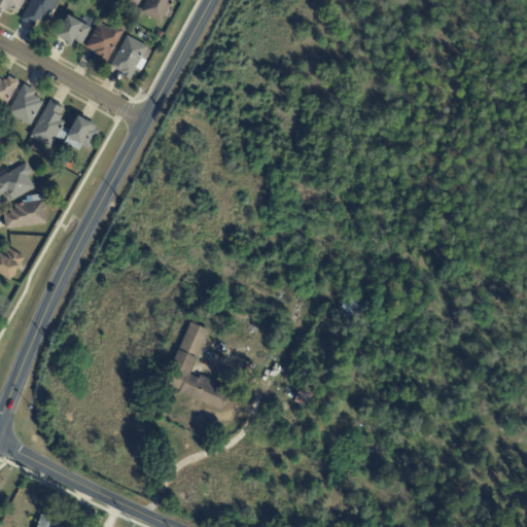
[(15,14),(7,9),(6,12),(0,9),(0,0),(26,0),(18,15),(15,14)]
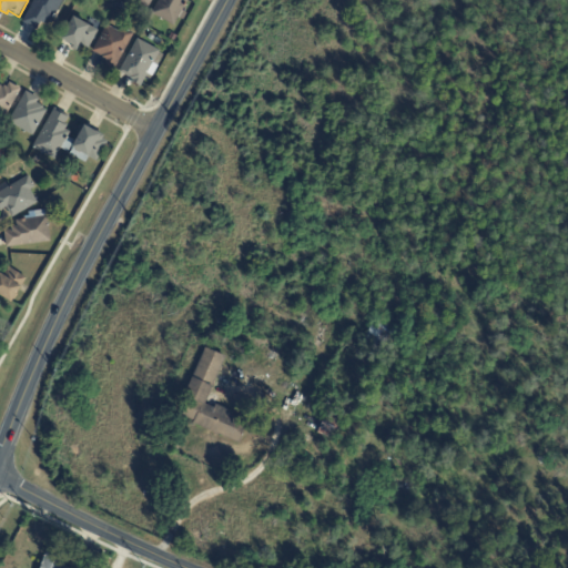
[(33,30),(22,24),(34,0),(64,0),(51,24),(47,22),(46,26),(43,24),(38,33),(33,30)]
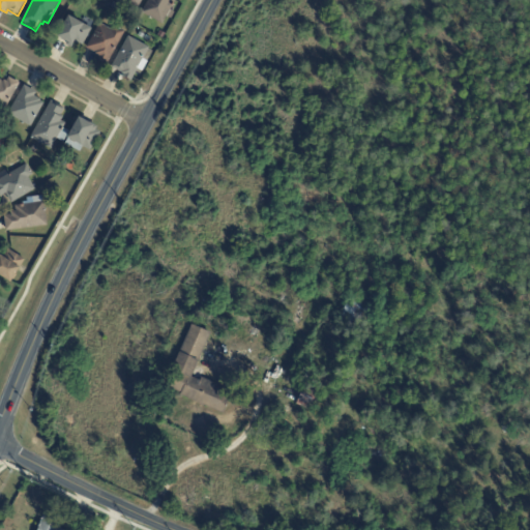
[(143,0),(139,9),(121,0),(143,0)]
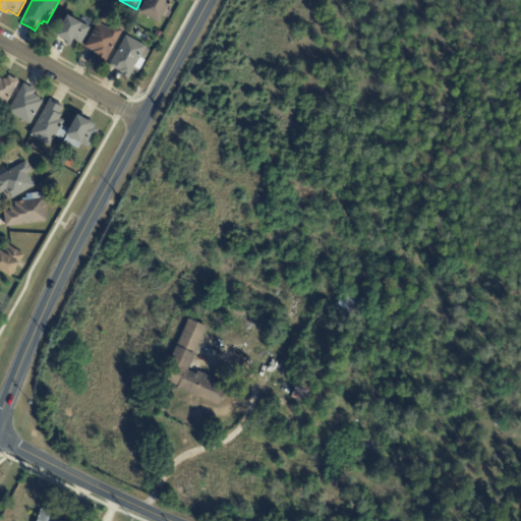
[(173,0),(168,11),(172,13),(169,20),(164,17),(160,25),(139,14),(147,0),(173,0)]
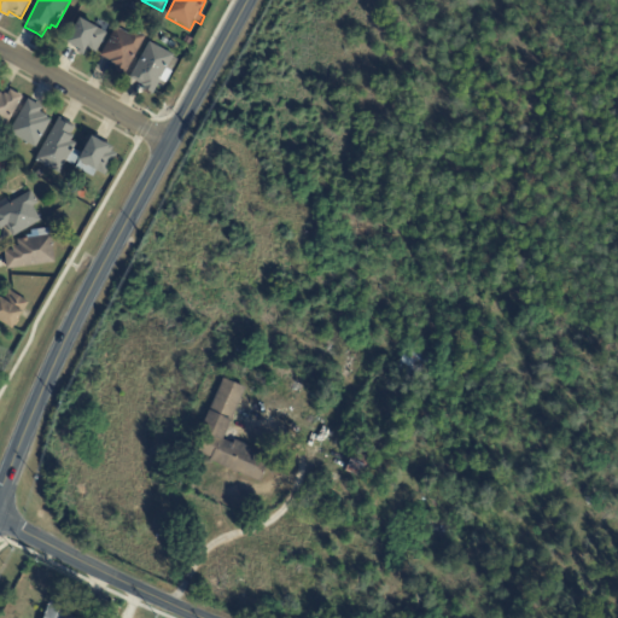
[(133,4),(140,9),(138,15),(129,10),(133,4)]
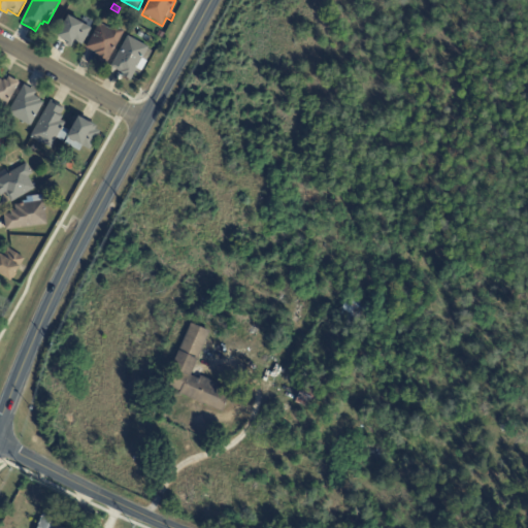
[(101,8),(106,10),(102,21),(97,19),(101,8)]
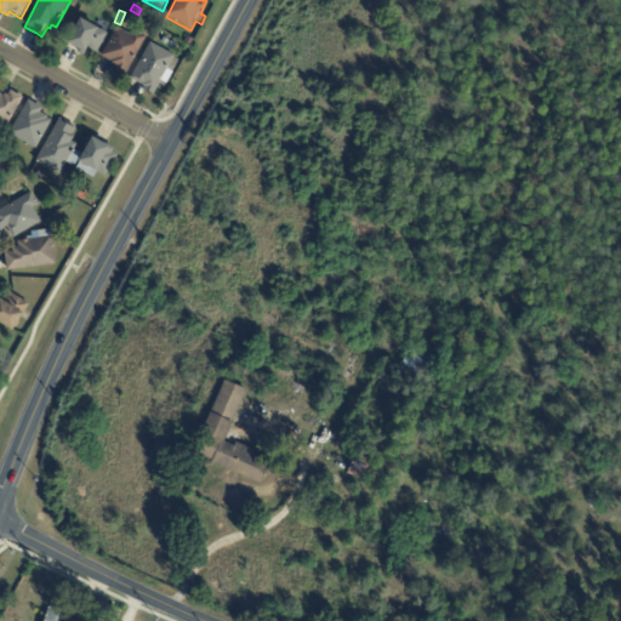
[(93,28),(98,32),(100,30),(108,35),(96,56),(89,52),(85,58),(78,55),(79,52),(68,46),(80,22),(93,28)]
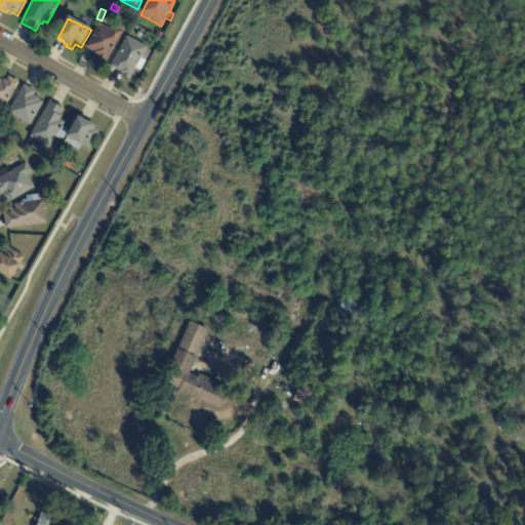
[(95,55),(94,54),(85,48),(99,25),(111,32),(114,27),(125,33),(106,66),(96,61),(98,57),(95,55)]
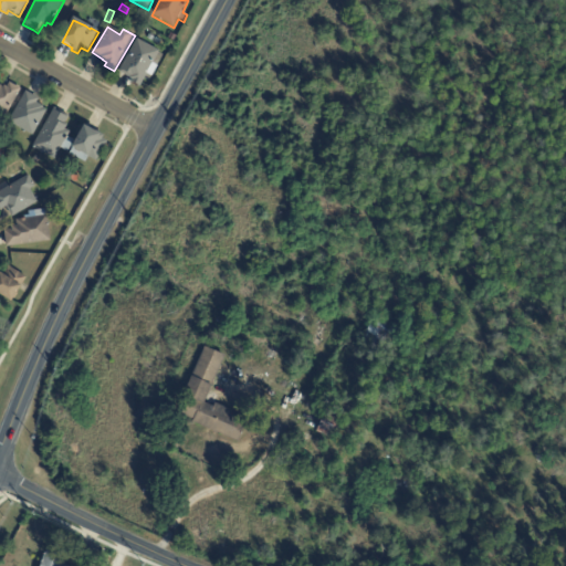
[(130,80),(119,74),(137,41),(159,53),(158,54),(164,58),(150,82),(146,79),(140,90),(132,84),(133,81),(130,80)]
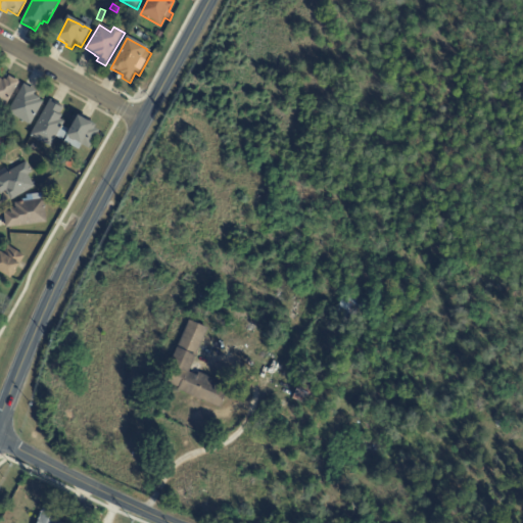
[(0,78),(3,80),(4,79),(7,80),(9,76),(19,82),(3,111),(0,109),(0,78)]
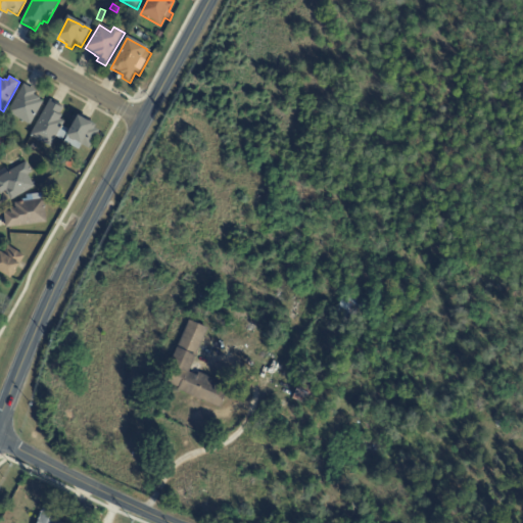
[(26,85),(36,91),(34,95),(41,98),(40,99),(43,101),(31,125),(8,112),(24,84),(26,85)]
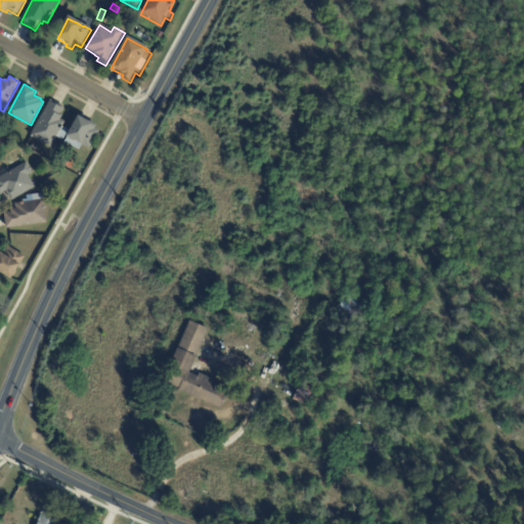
[(52,100),(63,106),(60,114),(62,115),(60,120),(64,122),(63,124),(71,127),(62,140),(56,137),(51,146),(31,135),(50,99),(52,100)]
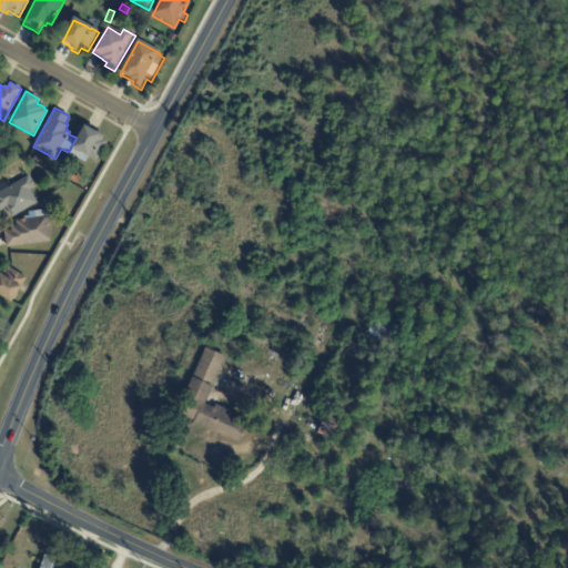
[(87,125),(104,135),(103,139),(108,141),(97,162),(89,158),(85,163),(70,154),(73,148),(72,148),(84,124),(87,125)]
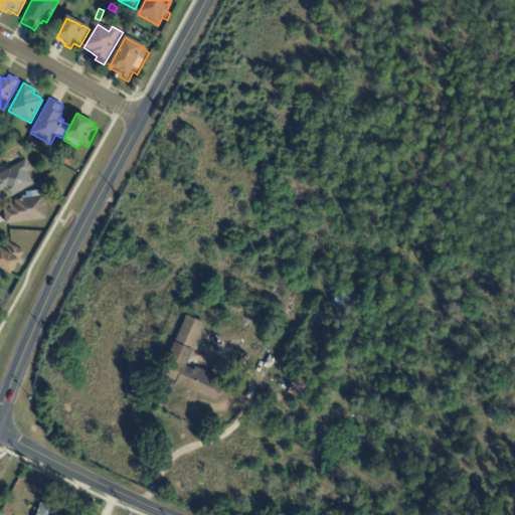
[(10,196),(5,187),(0,191),(0,168),(7,165),(9,169),(26,159),(32,169),(27,172),(34,184),(11,197),(10,196)]
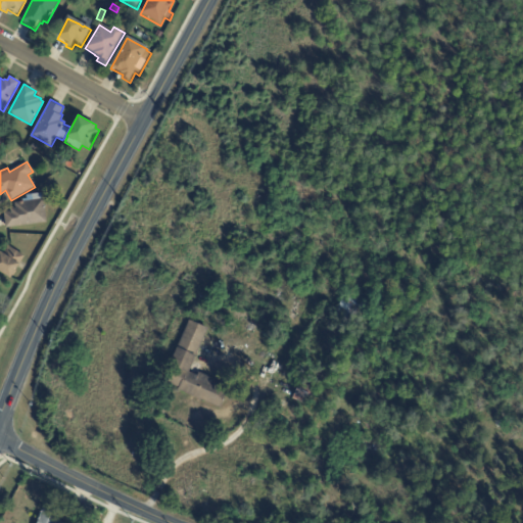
[(6,228),(4,212),(11,211),(11,209),(15,208),(15,202),(25,201),(24,199),(27,198),(27,195),(42,193),(43,199),(44,199),(47,223),(6,228)]
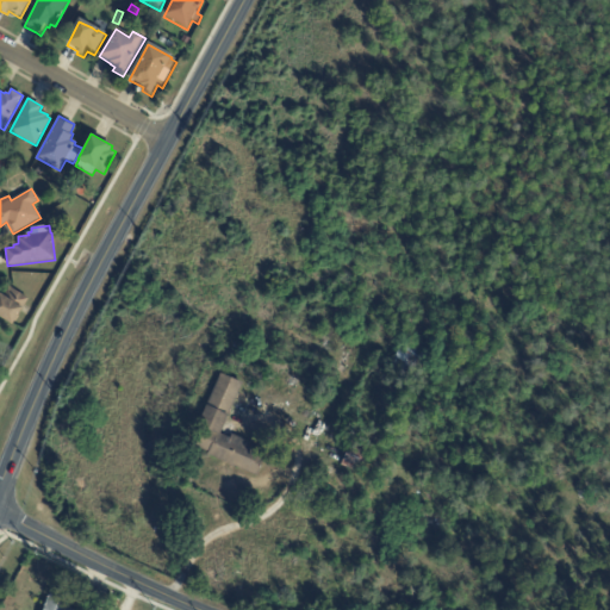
[(24,306),(12,324),(0,316),(0,293),(6,285),(29,299),(24,306)]
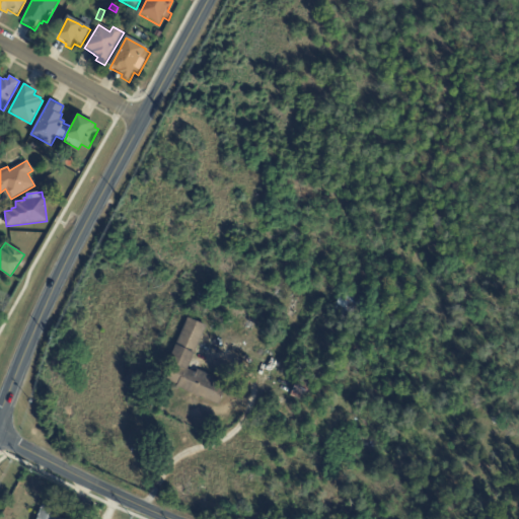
[(196,351),(188,370),(197,374),(198,370),(214,377),(213,380),(221,384),(220,387),(225,389),(218,405),(176,387),(178,385),(167,380),(173,366),(168,364),(188,317),(207,325),(196,351)]
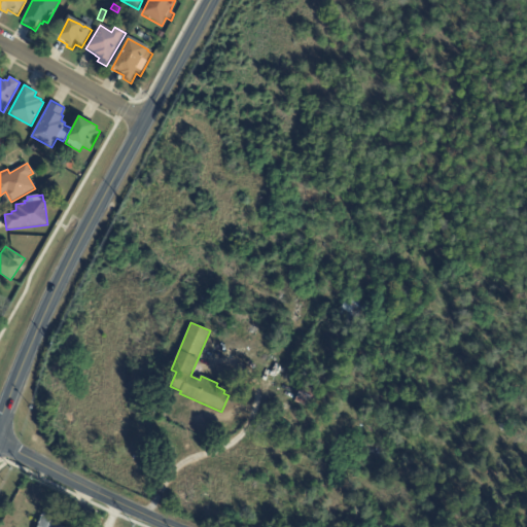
[(311,410),(295,402),(305,381),(310,384),(315,374),(328,380),(324,391),(320,389),(311,410)]
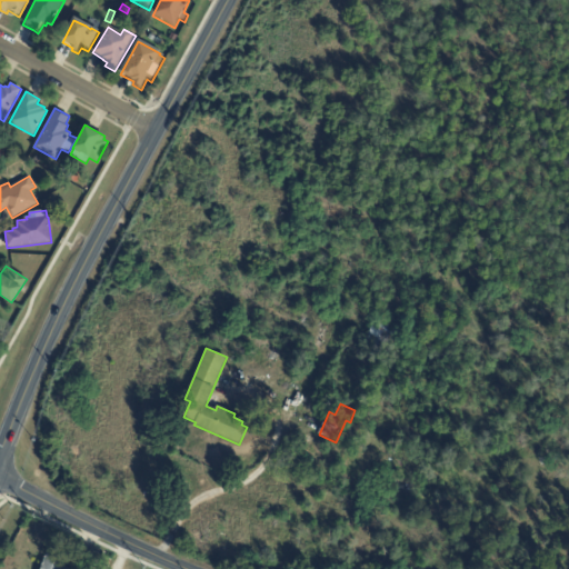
[(57,558),(65,565),(63,568),(67,568),(40,568),(47,553),(56,557),(57,558)]
